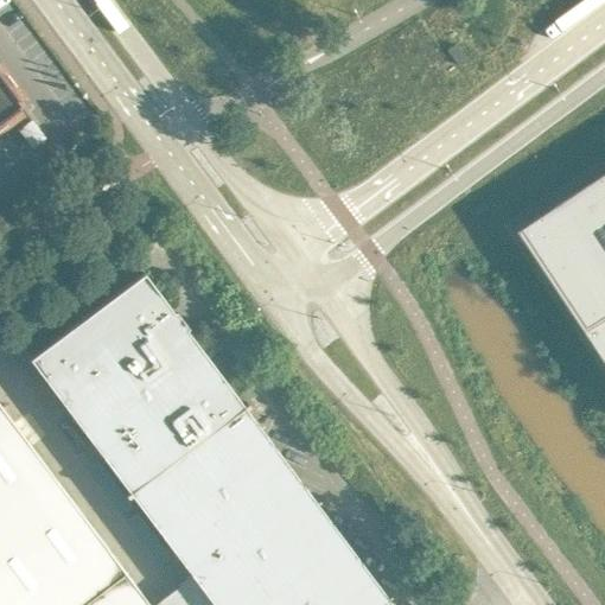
[(460,67),(465,63),(469,61),(458,46),(450,51),(460,67)]
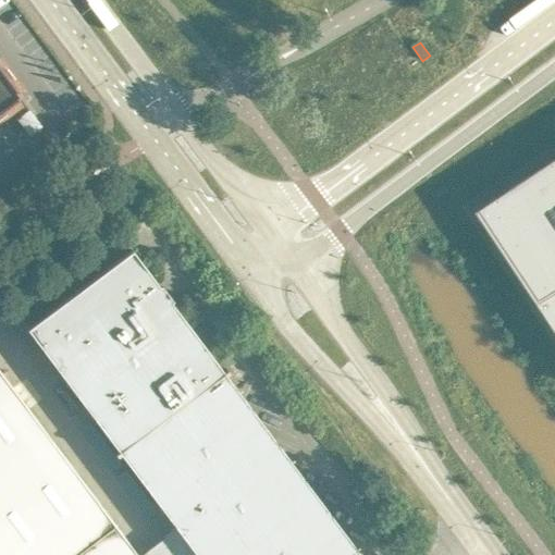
[(0,116),(19,102),(20,103),(24,99),(20,93),(19,93),(0,69),(0,116)]
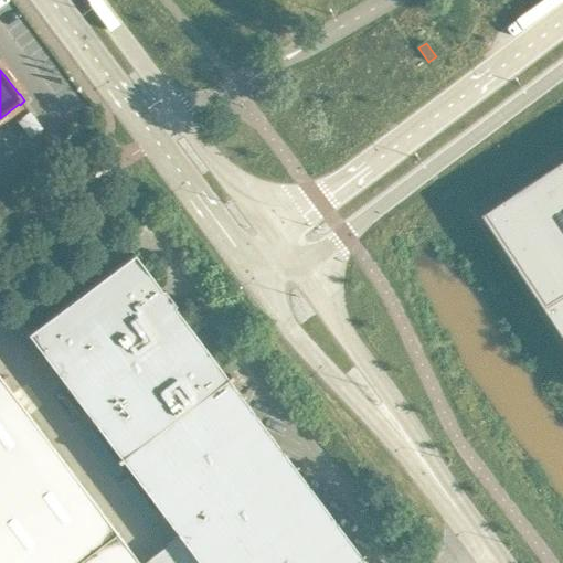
[(562,163),(487,214),(562,328),(562,163)]
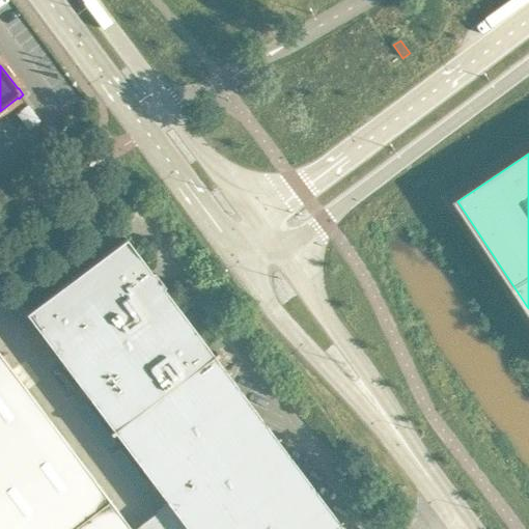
[(344,528),(128,240),(28,314),(189,528),(344,528)]
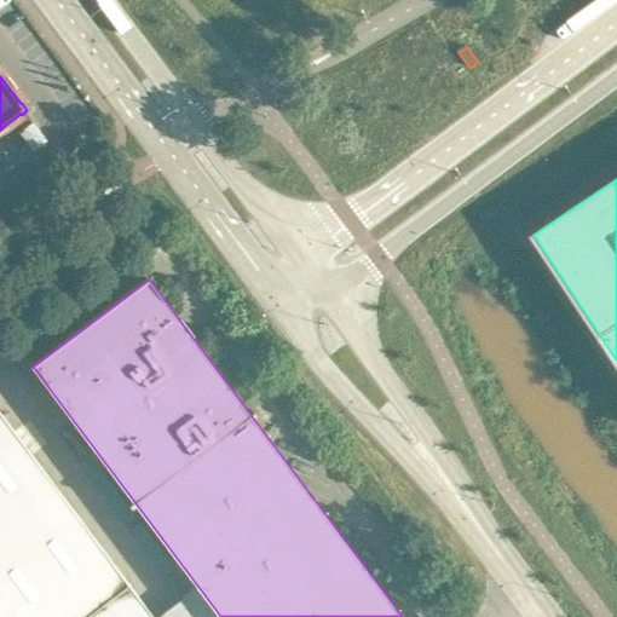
[(82,616),(128,583),(0,411),(0,616),(82,616)]
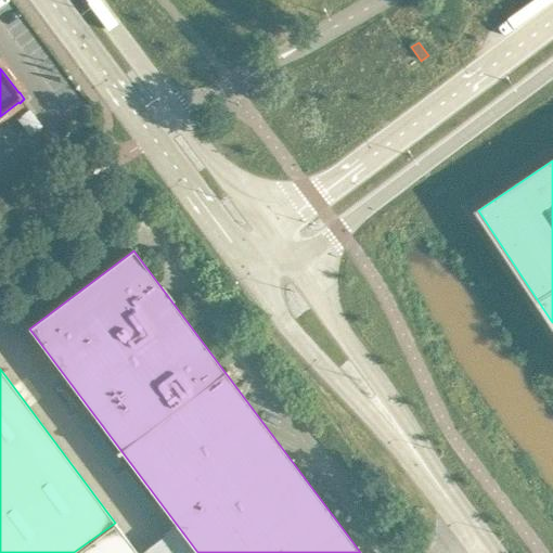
[(137,552),(127,539),(115,523),(74,552),(137,552)]
